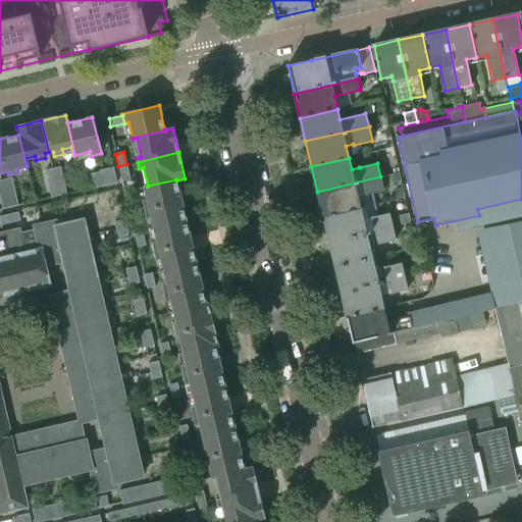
[(131,179),(126,164),(118,166),(121,181),(131,179)]
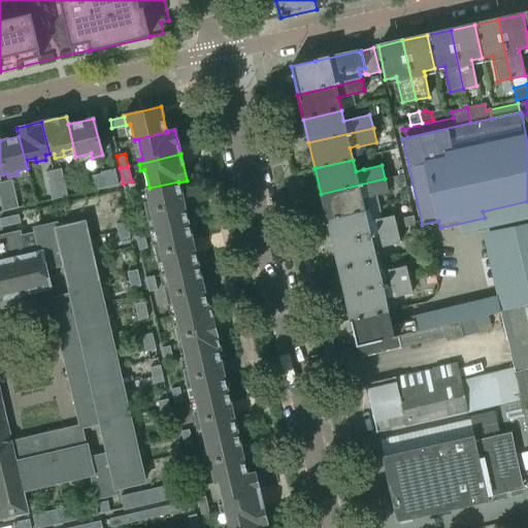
[(59,198),(67,196),(61,168),(53,170),(59,198)]
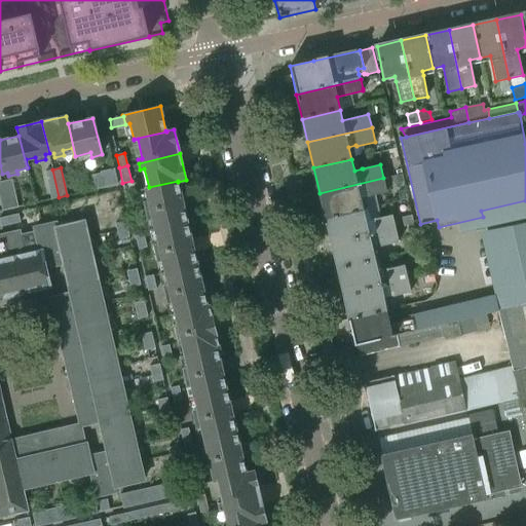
[(117,184),(114,168),(100,172),(100,174),(92,175),(96,189),(117,184)]
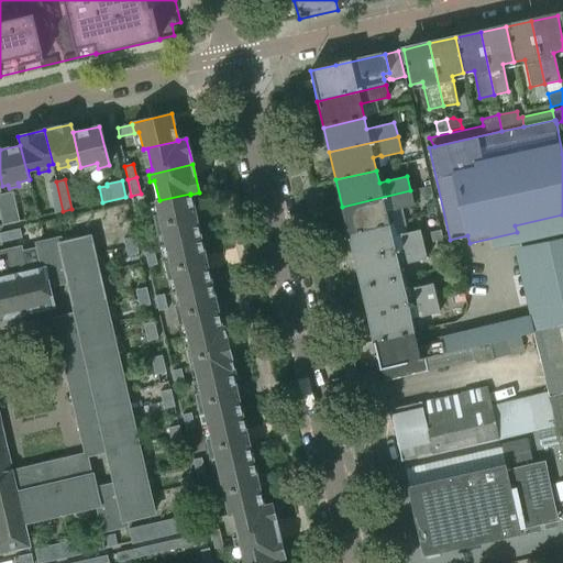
[(63,211),(56,181),(48,184),(55,213),(63,211)]
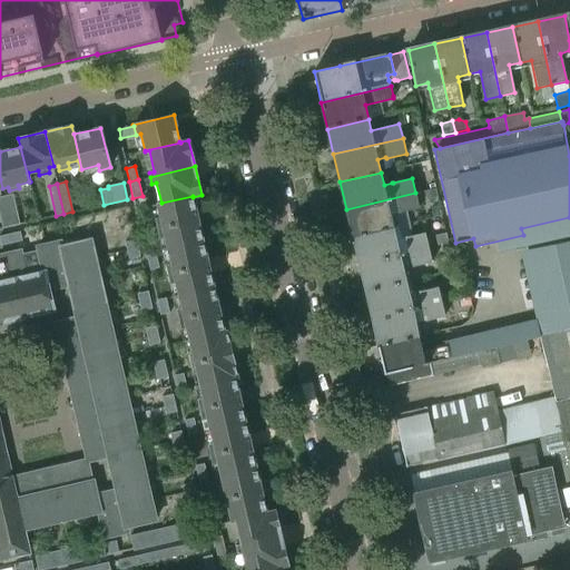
[(435,188),(424,192),(426,199),(438,197),(435,188)]
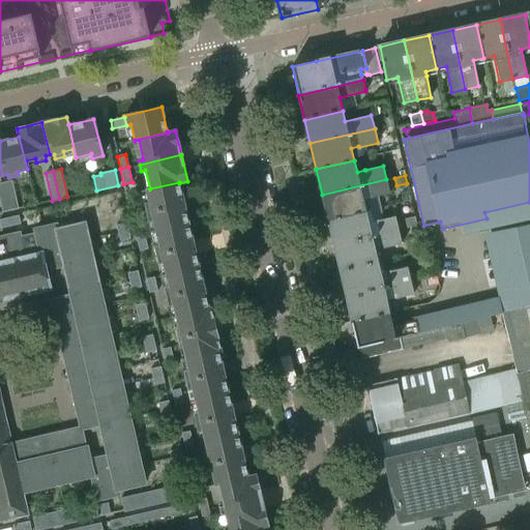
[(386,179),(322,195),(327,221),(365,211),(363,199),(371,197),(372,198),(389,194),(386,179)]
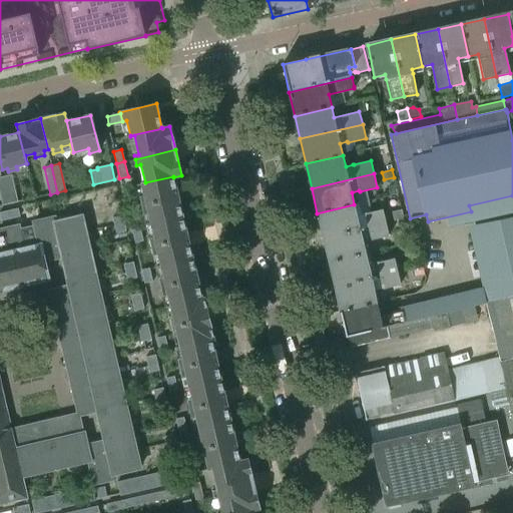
[(10,203),(17,201),(11,174),(3,176),(10,203)]
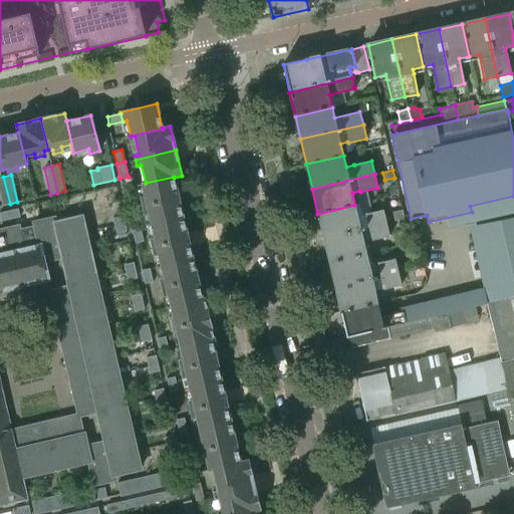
[(10,204),(3,177),(0,177),(0,197),(2,206),(10,204)]
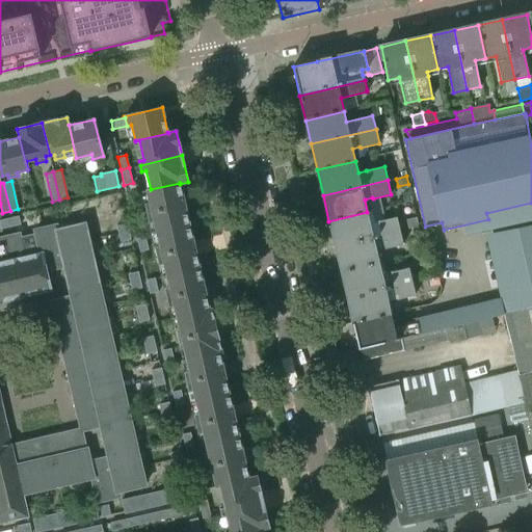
[(189,224),(180,184),(180,183),(151,189),(151,190),(147,190),(150,204),(145,204),(150,221),(154,220),(156,233),(189,224)]
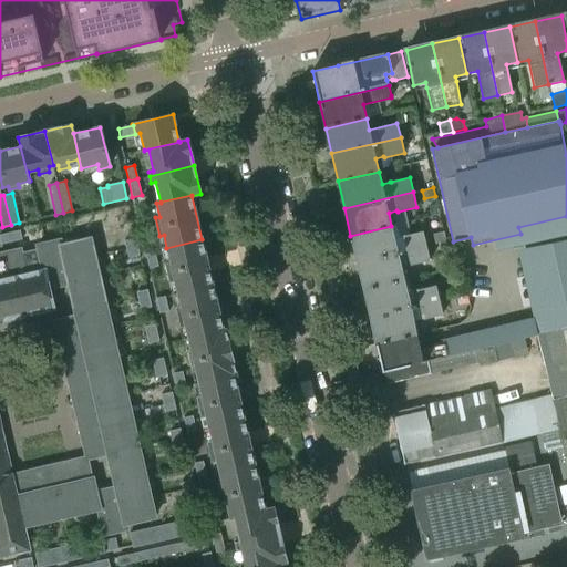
[(135,208),(138,224),(147,222),(144,207),(135,208)]
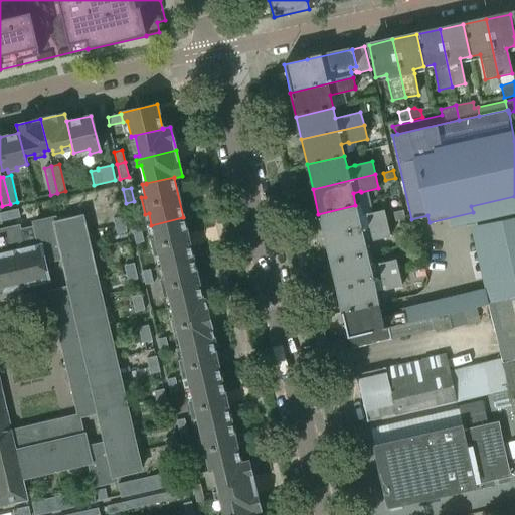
[(355,205),(318,214),(324,238),(387,224),(383,210),(366,214),(363,214),(360,204),(355,205)]
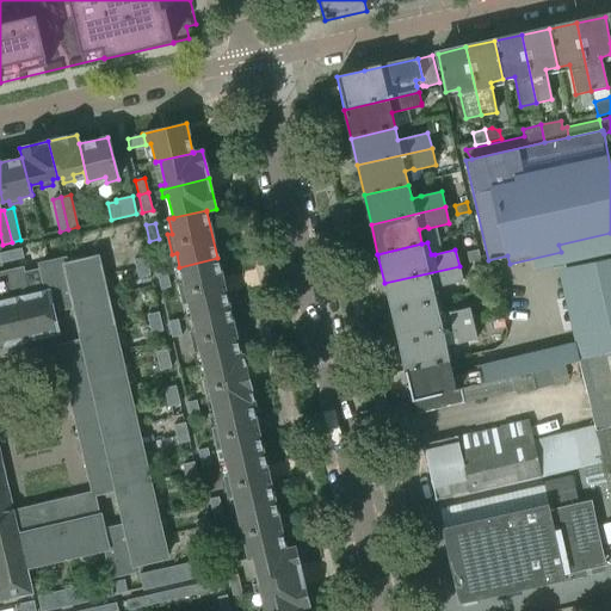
[(20,248),(10,251),(12,260),(23,258),(20,248)]
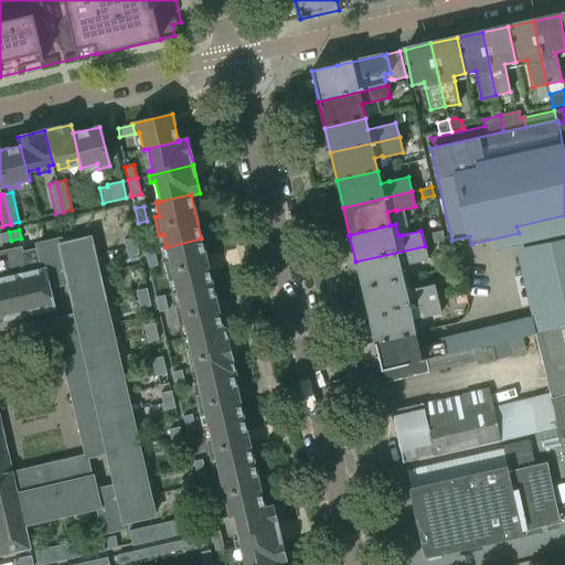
[(434,243),(438,243),(444,241),(441,231),(432,233),(434,243)]
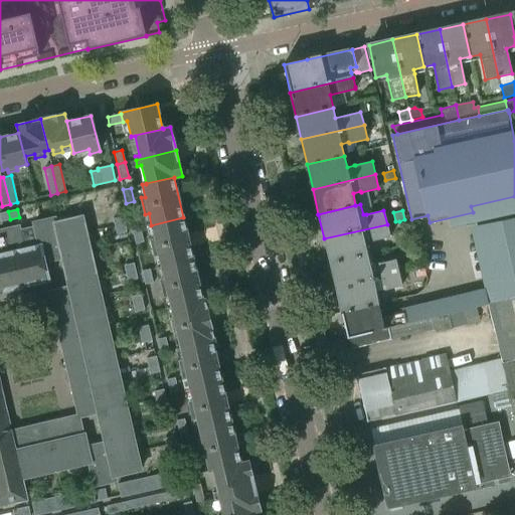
[(0,219),(0,221),(10,219),(8,211),(0,212),(0,219)]
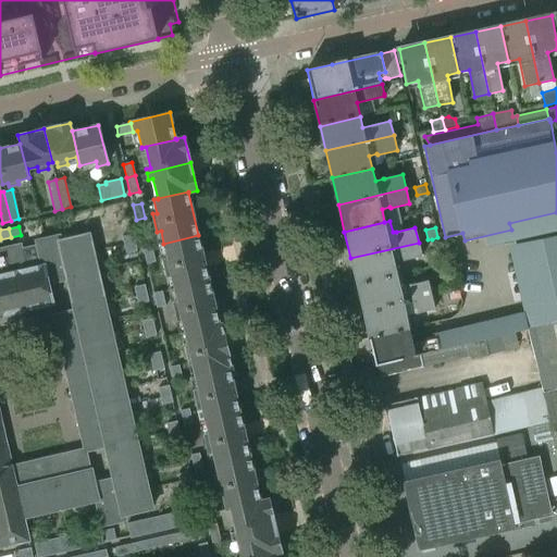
[(35,240),(36,246),(38,246),(47,285),(48,285),(67,280),(74,310),(74,311),(104,304),(89,234),(60,240),(59,235),(35,240)]
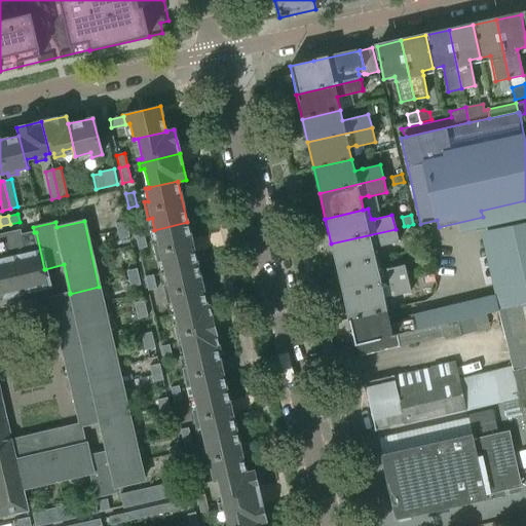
[(115,223),(117,231),(126,229),(125,221),(115,223)]
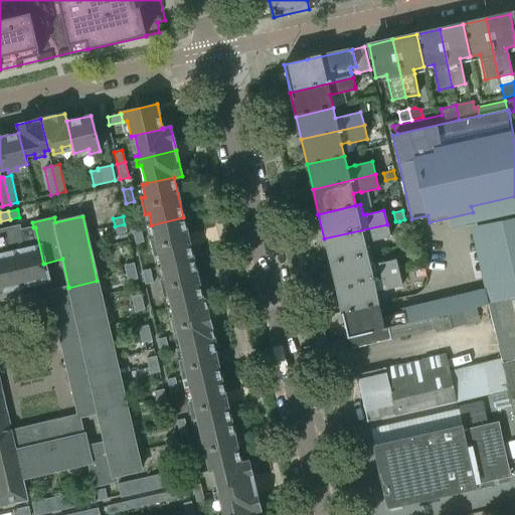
[(193,260),(183,217),(151,225),(154,237),(150,238),(154,255),(158,254),(161,267),(193,260)]
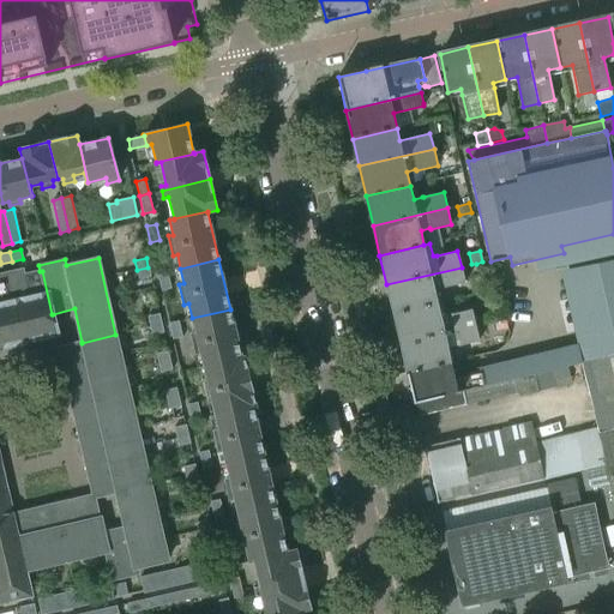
[(148,268),(137,270),(139,280),(150,277),(148,268)]
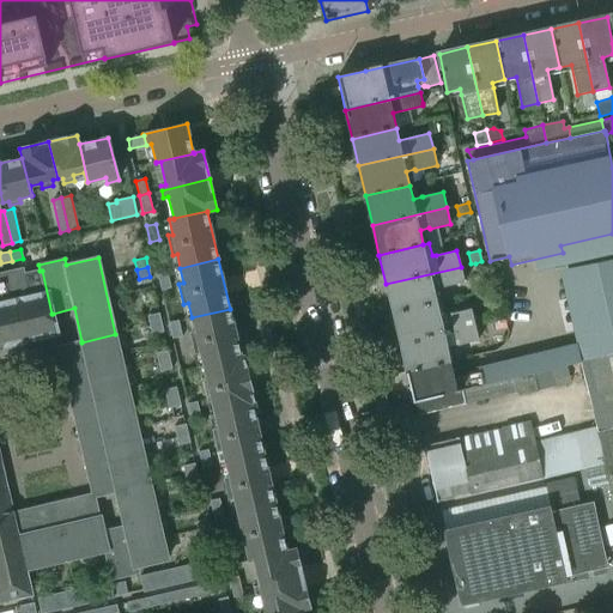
[(461,267),(386,284),(393,314),(437,303),(434,289),(465,283),(461,267)]
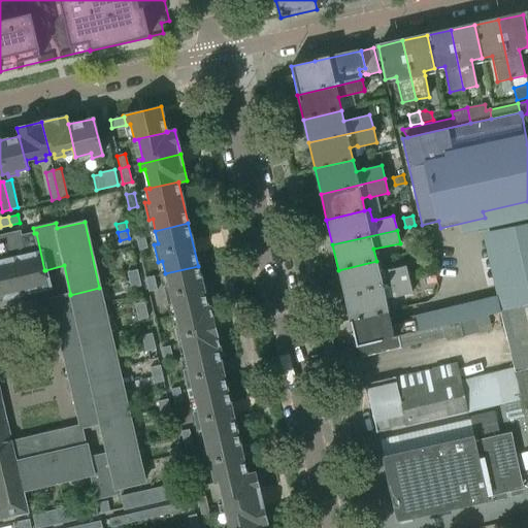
[(0,299),(50,288),(45,270),(44,270),(36,233),(34,233),(21,236),(19,232),(0,235),(0,299)]
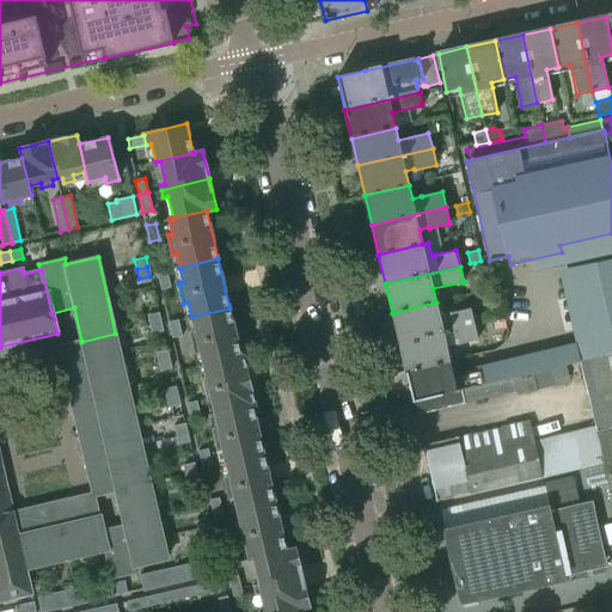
[(157,274),(160,289),(170,288),(166,271),(157,274)]
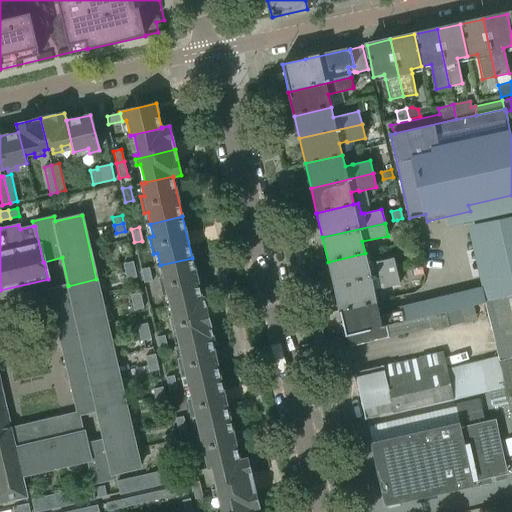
[(365,253),(328,262),(333,287),(397,272),(393,257),(376,262),(368,264),(365,253)]
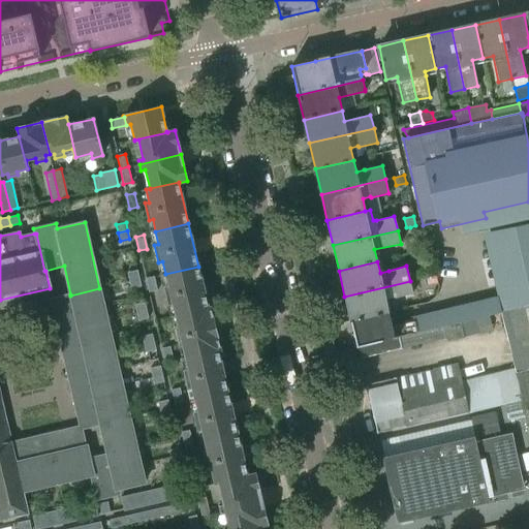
[(164,287),(164,290),(168,304),(173,303),(176,315),(210,307),(208,307),(201,282),(198,267),(165,274),(168,286),(164,287)]
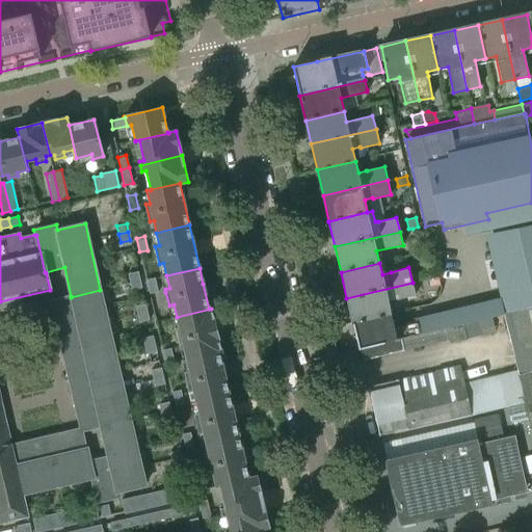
[(128,274),(130,282),(139,280),(137,271),(128,274)]
